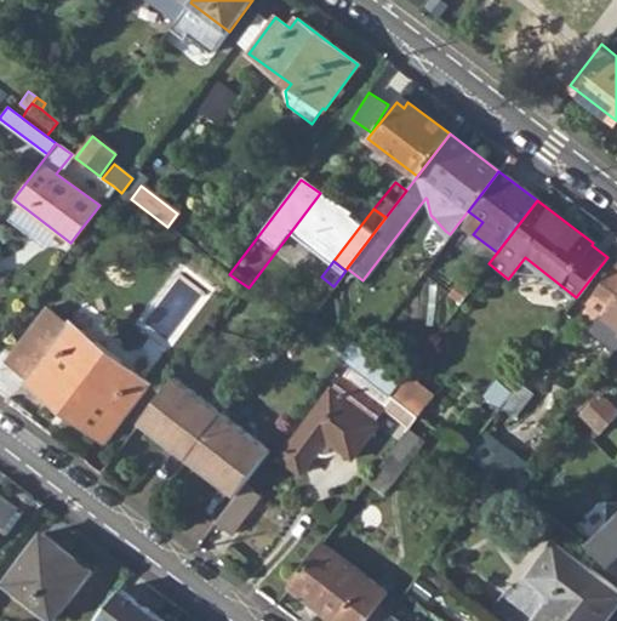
[(616,265),(588,302),(616,323),(616,265)]
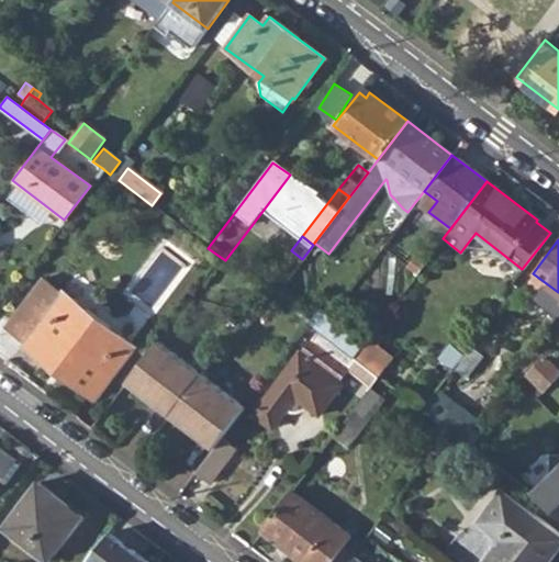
[(3,328),(21,341),(59,291),(42,278),(3,328)]
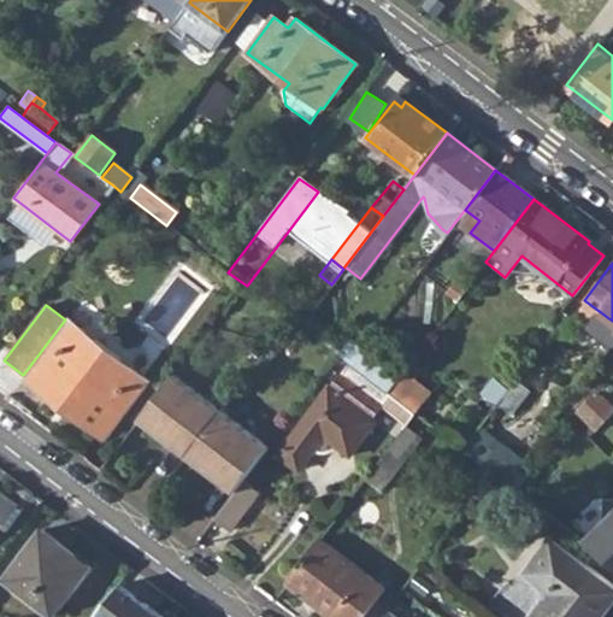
[(105,436),(147,382),(65,319),(23,375),(105,436)]
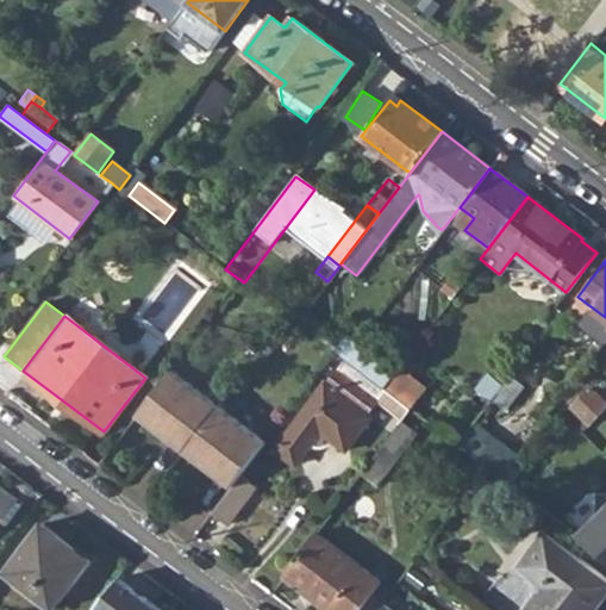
[(370,379),(383,363),(356,343),(344,359),(370,379)]
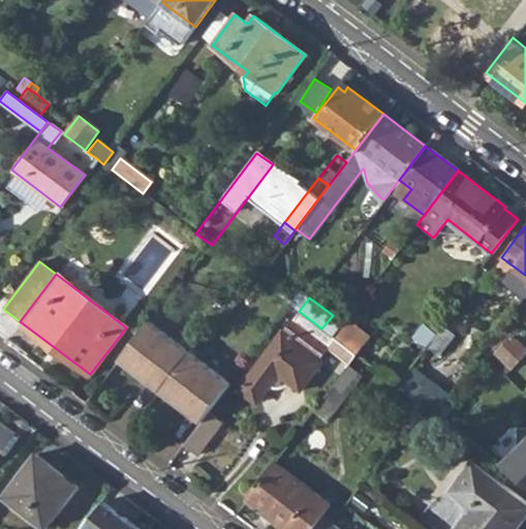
[(354,354),(332,337),(321,329),(299,311),(282,333),(280,332),(237,389),(255,404),(270,384),(272,386),(273,386),(278,387),(282,387),(285,384),(287,381),(299,391),(319,364),(318,361),(317,360),(326,347),(347,364),(354,354)]
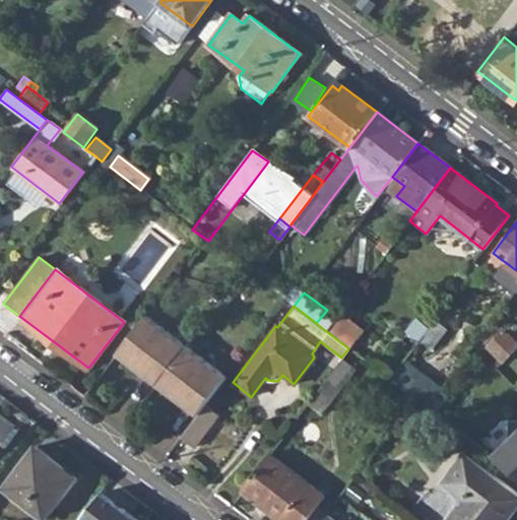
[(346,318),(352,310),(345,306),(326,331),(348,348),(363,330),(346,318)]
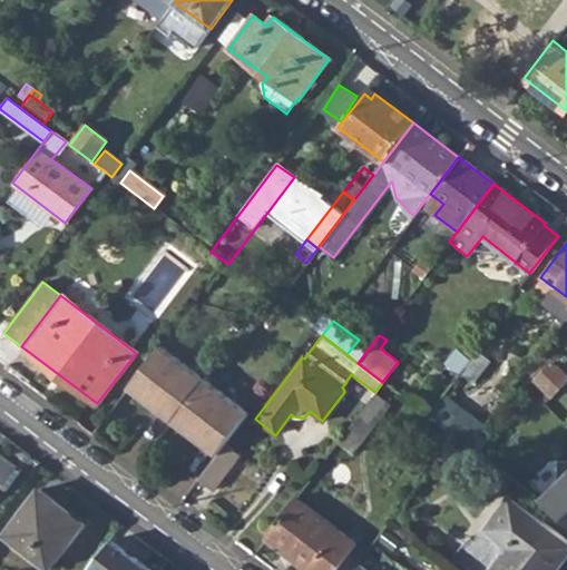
[(460,370),(476,380),(490,357),(475,349),(460,370)]
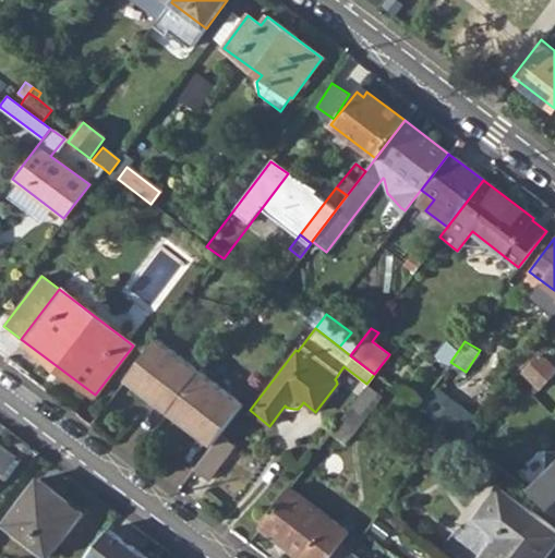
[(539,388),(554,371),(554,368),(540,354),(522,372),(539,388)]
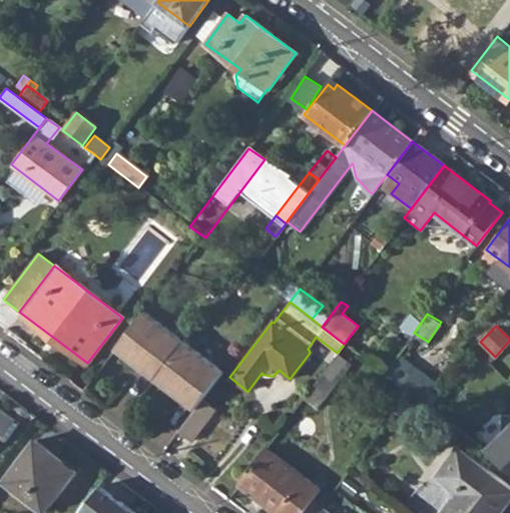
[(475,347),(490,363),(495,357),(480,342),(475,347)]
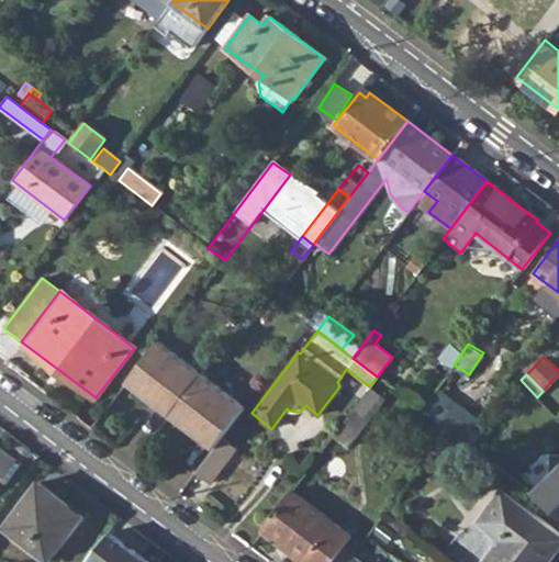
[(346,448),(383,397),(369,386),(331,436),(346,448)]
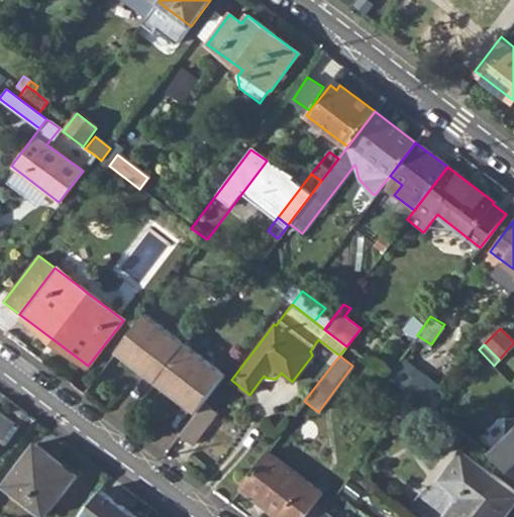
[(423,404),(437,386),(402,359),(388,377),(411,395),(423,404)]
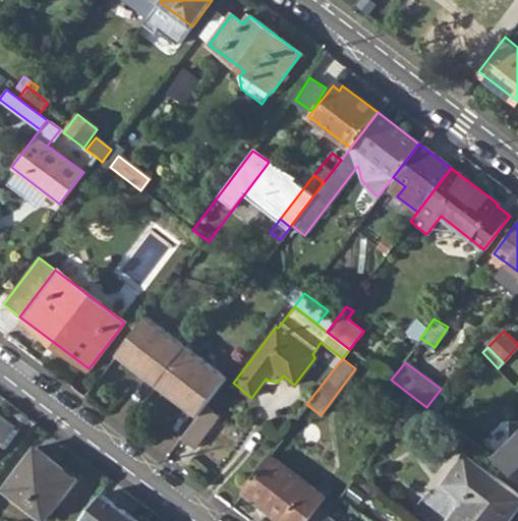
[(192,448),(218,415),(205,405),(179,439),(192,448)]
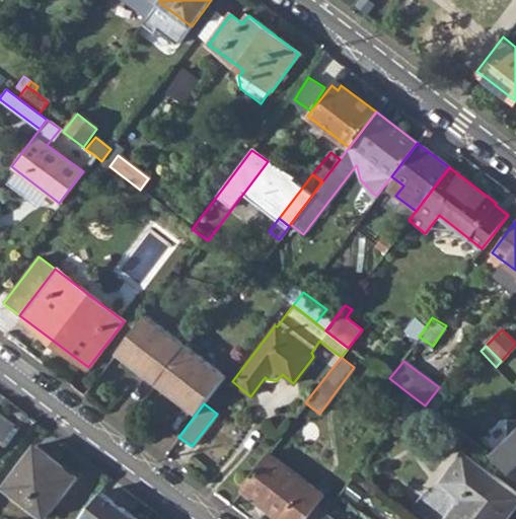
[(0,444),(13,425),(0,415),(0,444)]
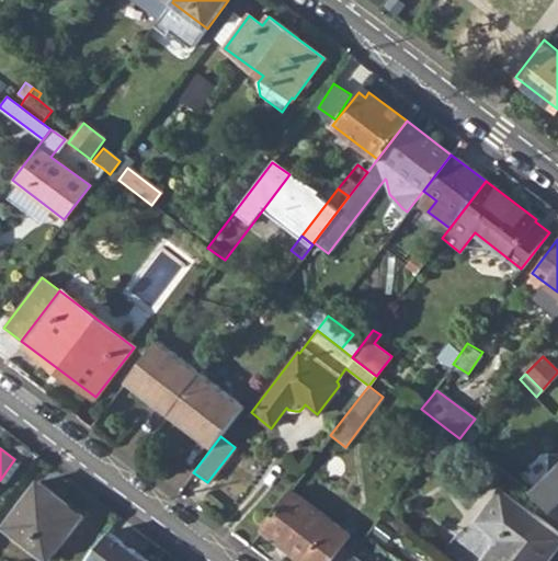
[(557,454),(548,455),(547,473),(530,491),(557,512),(557,454)]
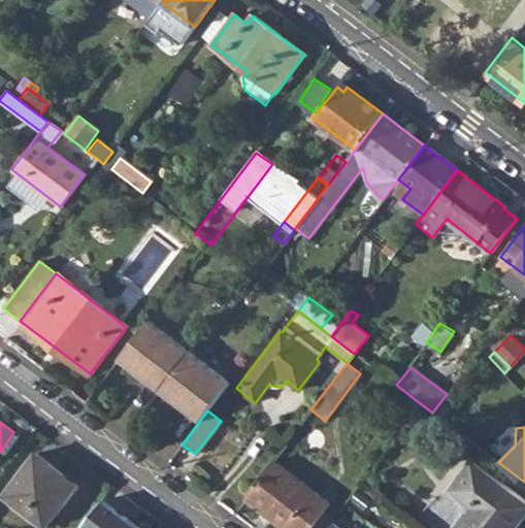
[(13,432),(0,452),(4,455),(18,435),(13,432)]
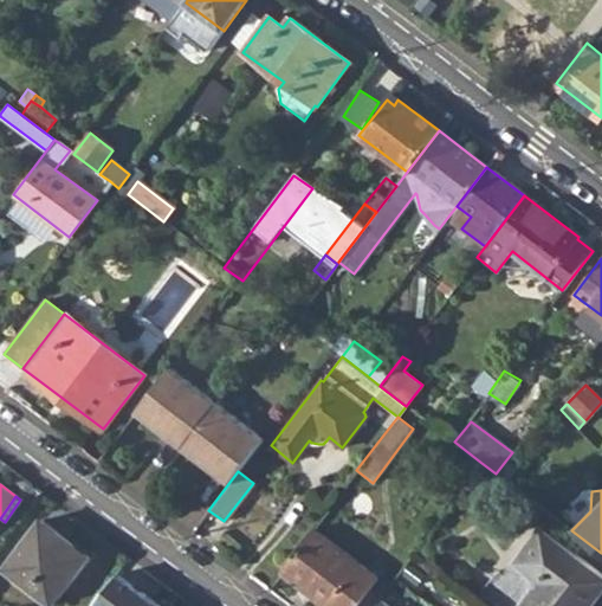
[(52,604),(89,556),(41,520),(4,567),(52,604)]
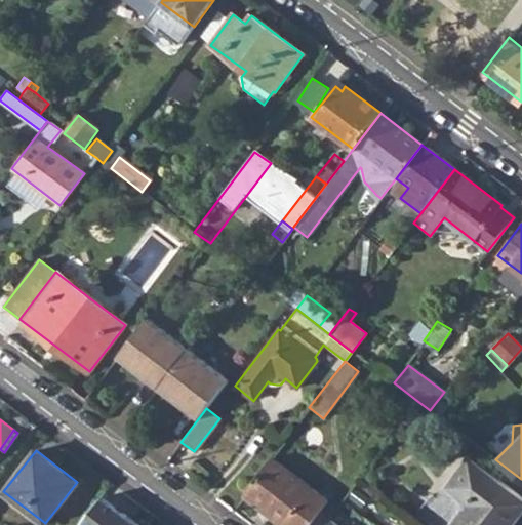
[(512,524),(521,512),(521,498),(467,457),(444,487),(467,505),(451,524),(512,524)]
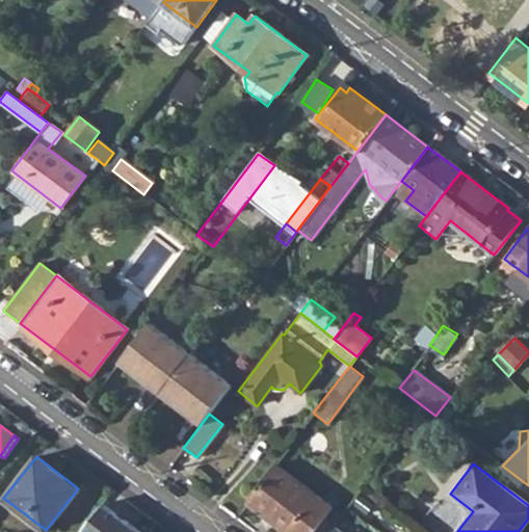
[(313,531),(332,508),(274,464),(273,464),(245,502),(246,502),(286,531),(313,531)]
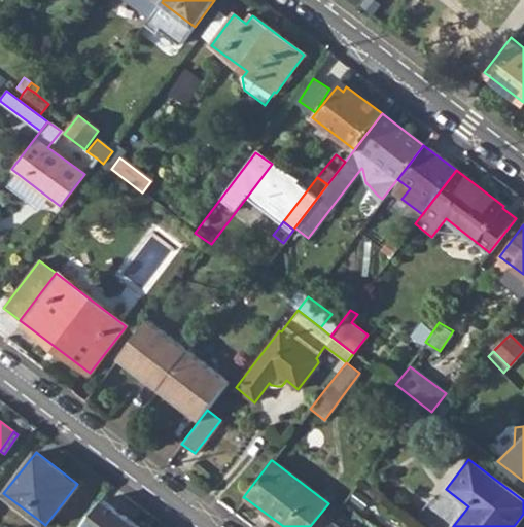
[(82,526),(140,526),(102,499),(81,526),(82,526)]
